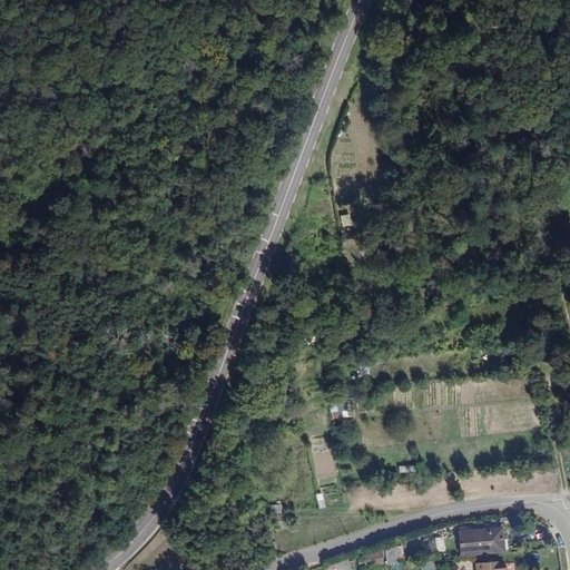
[(369,46),(362,48),(366,74),(374,71),(369,46)]
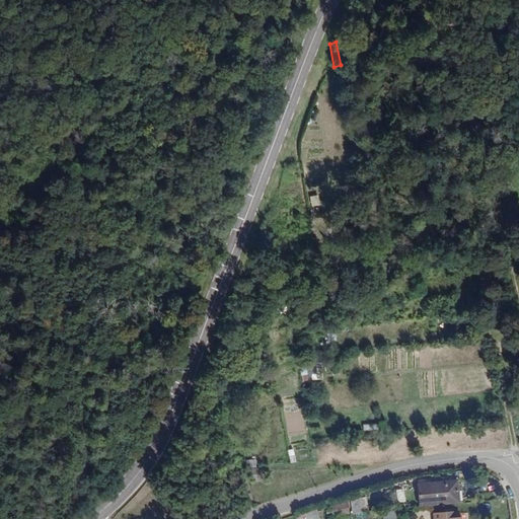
[(337,340),(337,331),(327,332),(328,341),(337,340)]
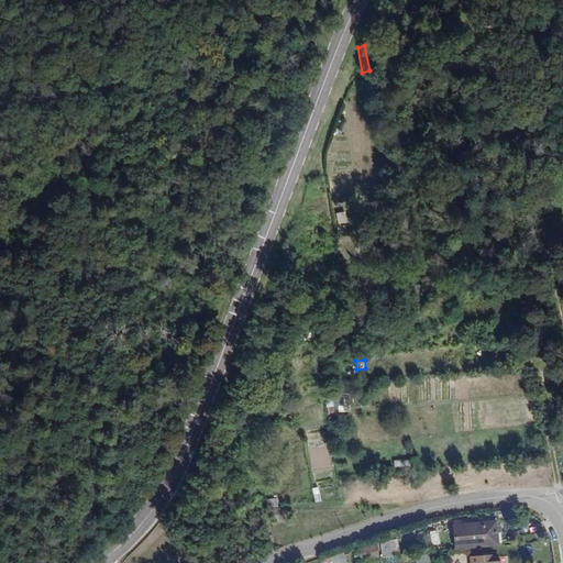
[(327,400),(328,411),(351,411),(350,399),(327,400)]
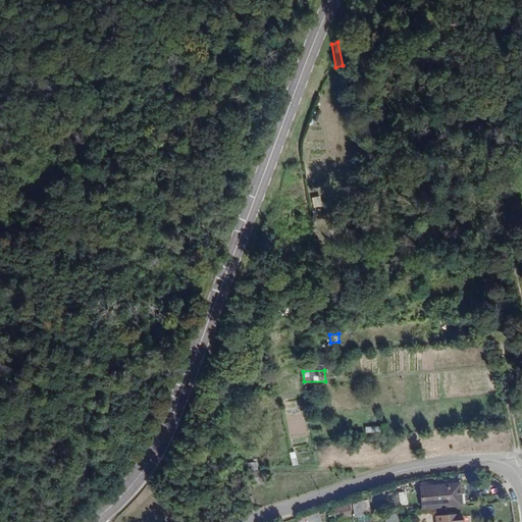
[(293,465),(299,463),(295,451),(290,452),(293,465)]
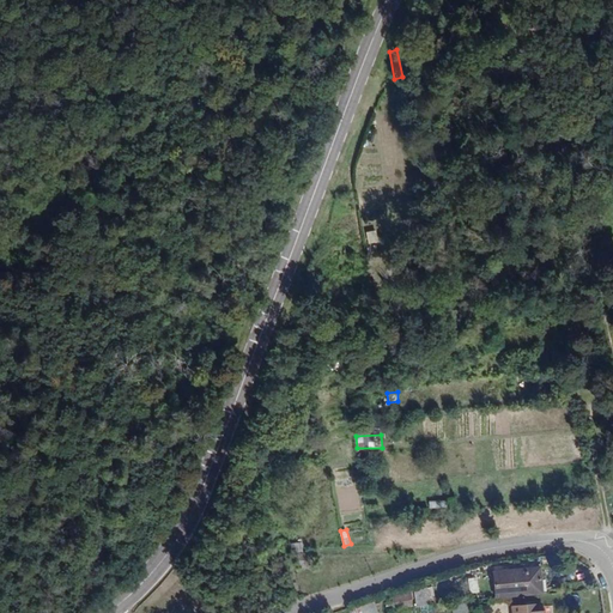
[(519,595),(551,593),(548,566),(516,570),(519,595)]
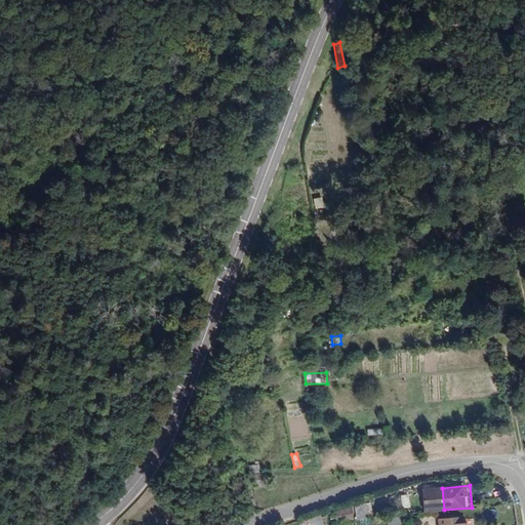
[(357,519),(372,518),(371,503),(357,503),(357,519)]
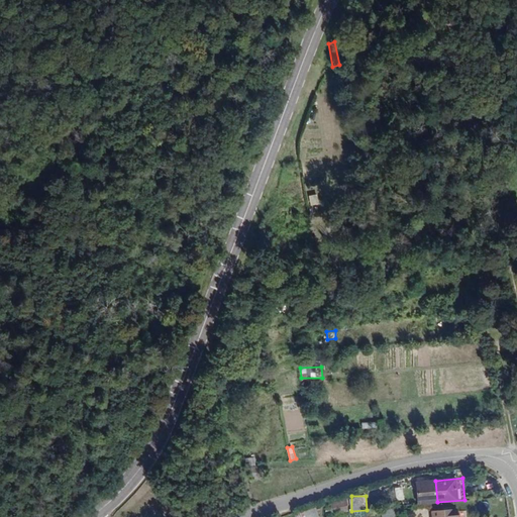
[(333,500),(333,511),(350,510),(349,498),(333,500)]
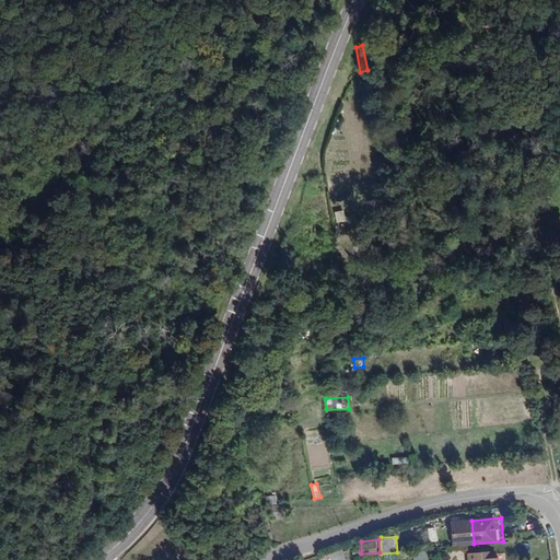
[(346,559),(342,548),(321,556),(322,559),(346,559)]
